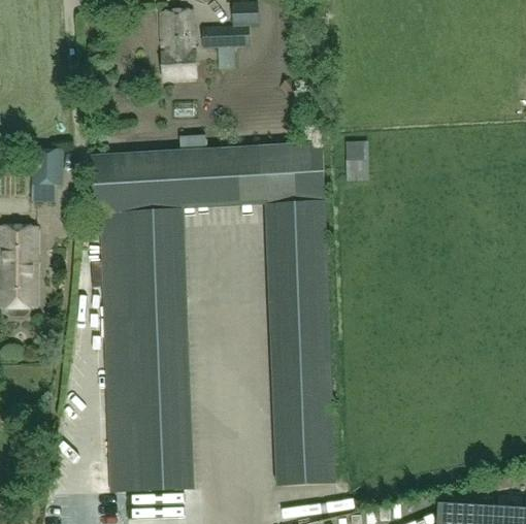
[(200,26),(201,46),(241,44),(249,44),(248,25),(258,25),(257,3),(230,4),(231,24),(200,26)]
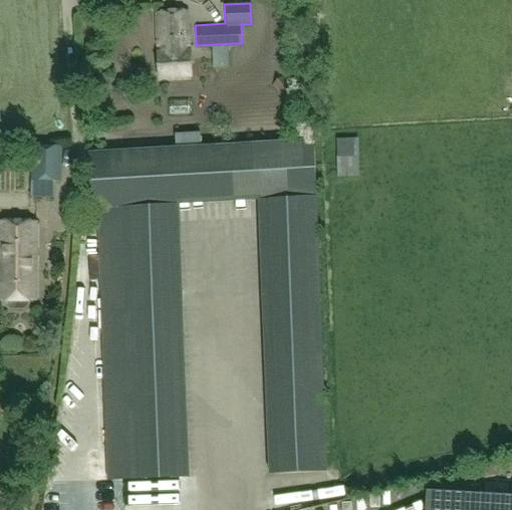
[(181,10),(152,12),(156,76),(189,74),(186,27),(182,27),(181,10)]
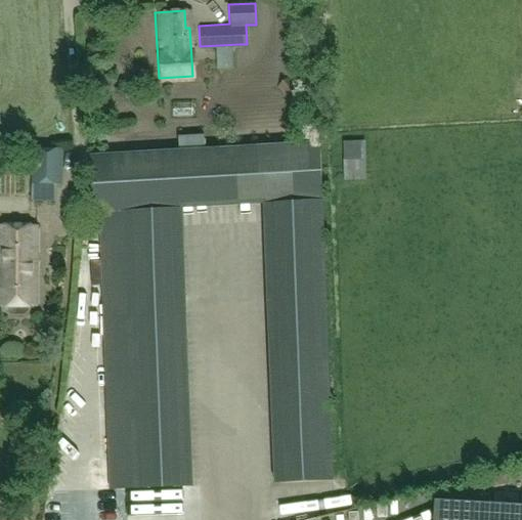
[(287,74),(276,83),(285,92),(295,83),(287,74)]
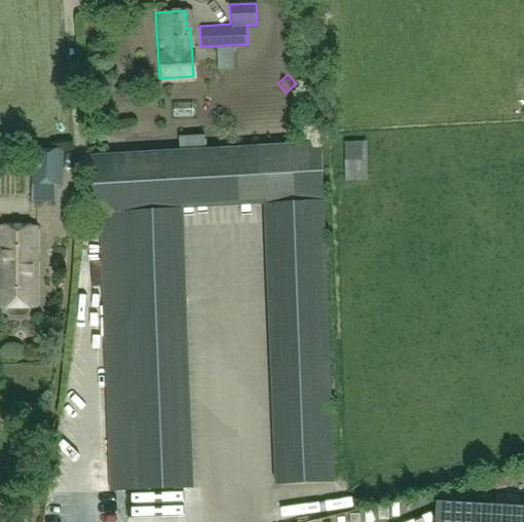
[(357,156),(358,138),(338,137),(337,156),(357,156)]
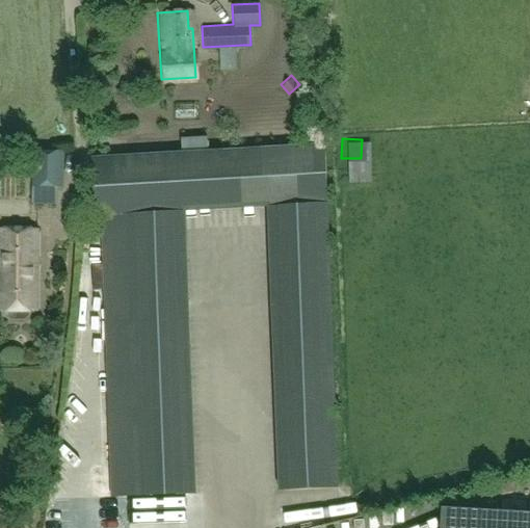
[(322,143),(91,156),(95,214),(100,214),(109,494),(192,492),(182,209),(267,205),(277,489),(335,486),(322,143)]
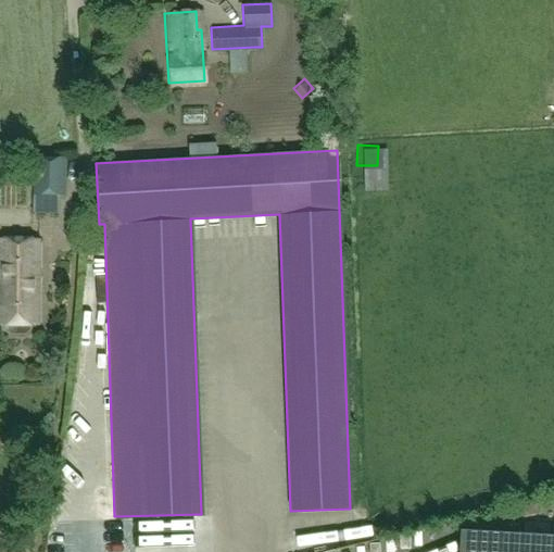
[(33,154),(33,157),(23,157),(24,180),(32,180),(32,193),(32,210),(53,210),(54,195),(62,195),(63,154),(33,154)]
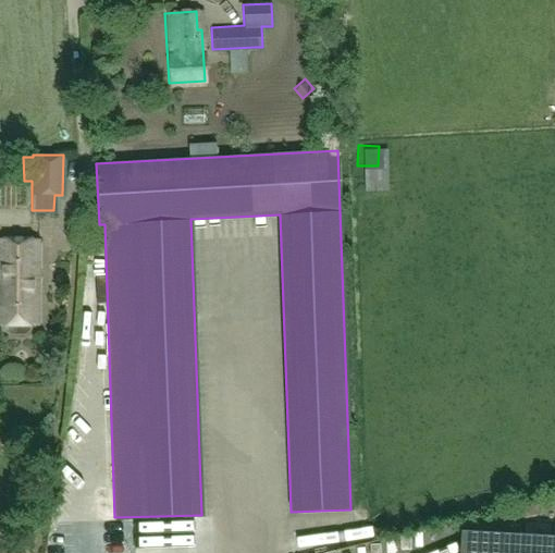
[(28,329),(28,322),(34,322),(35,237),(0,236),(0,321),(7,321),(7,329),(11,333),(24,333),(28,329)]
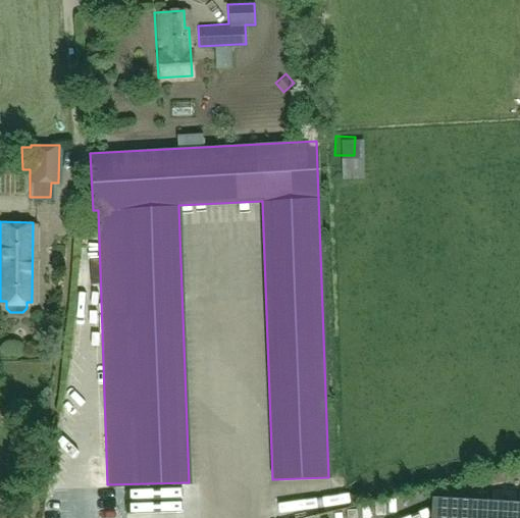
[(519,517),(519,500),(431,496),(429,517),(519,517)]
